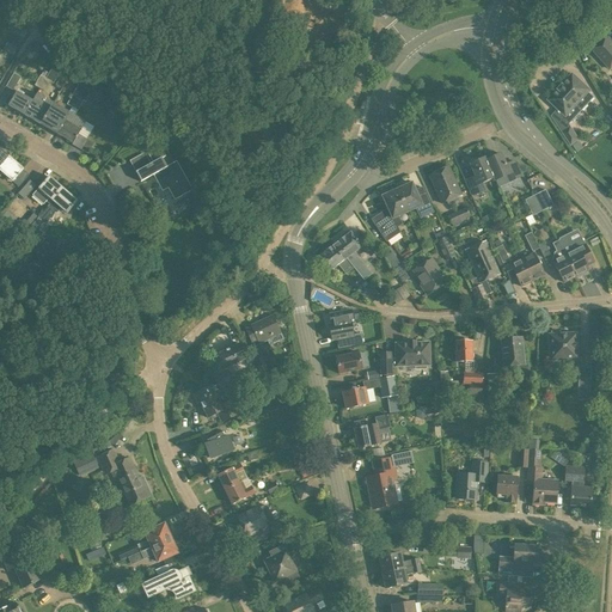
[(12,23),(7,30),(23,40),(28,32),(12,23)]
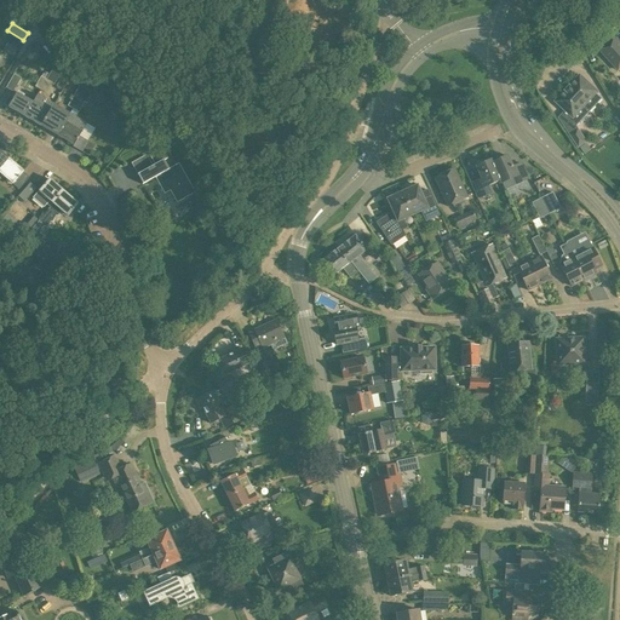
[(619,69),(619,42),(618,39),(616,39),(602,53),(619,72),(619,69)]
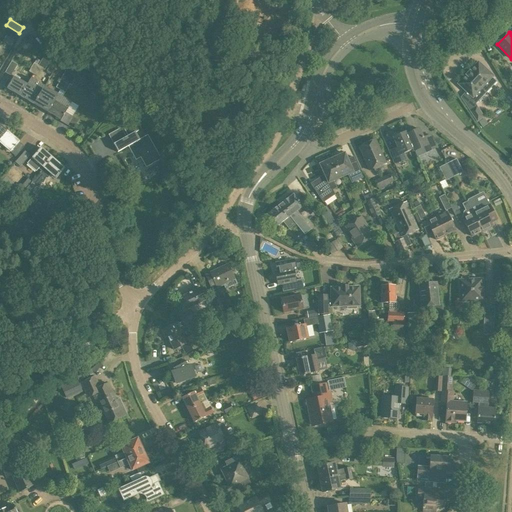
[(5,36),(2,41),(10,45),(13,40),(5,36)]
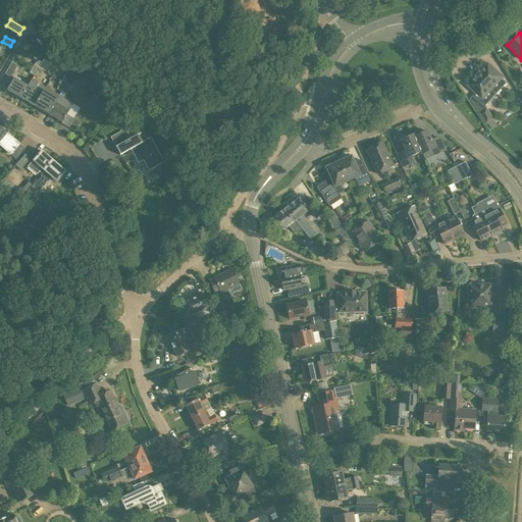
[(45,56),(39,67),(34,76),(39,79),(43,70),(45,71),(52,59),(45,56)]
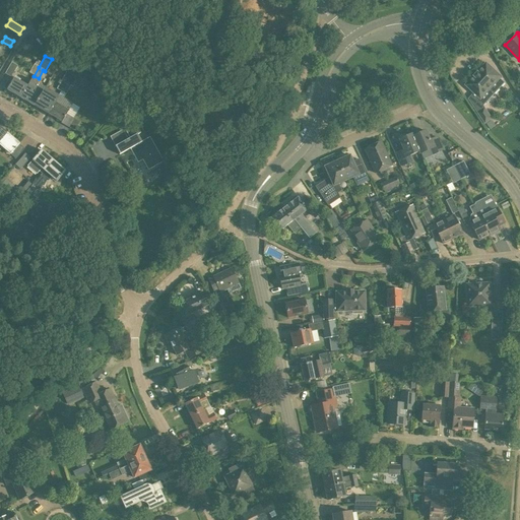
[(5,73),(10,77),(17,66),(11,63),(5,73)]
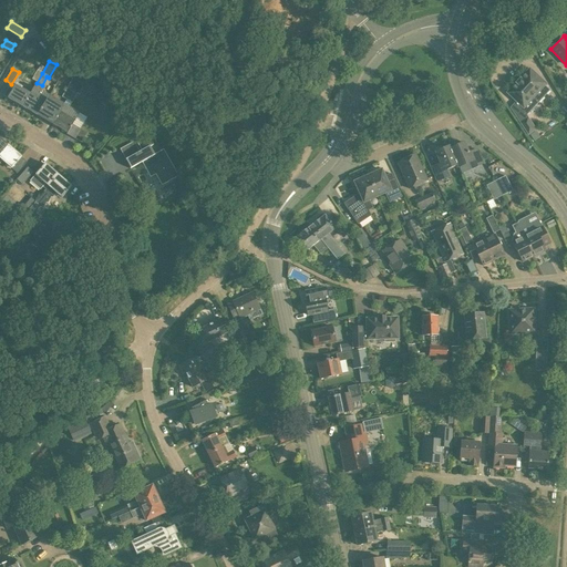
[(51,80),(57,83),(63,72),(58,69),(51,80)]
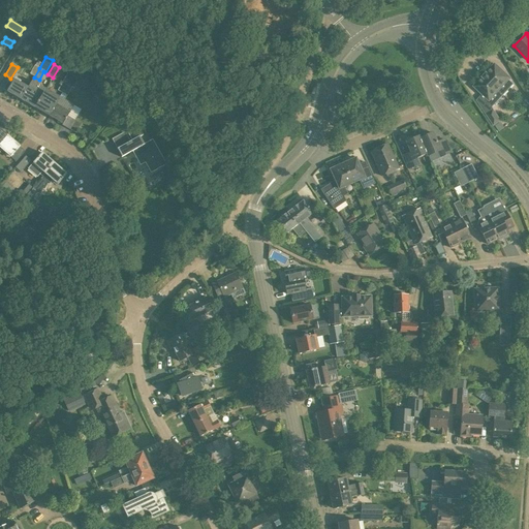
[(494,64),(474,87),(483,95),(477,101),(487,115),(493,111),(491,109),(512,85),(503,75),(505,74),(494,64)]
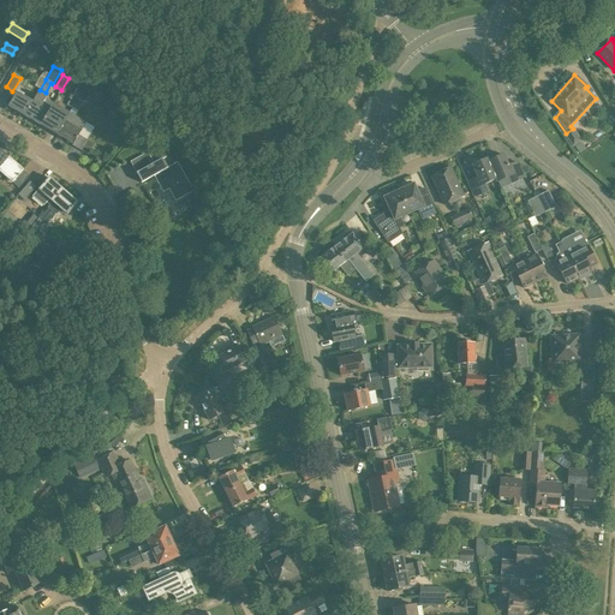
[(34,87),(40,90),(46,79),(40,76),(34,87)]
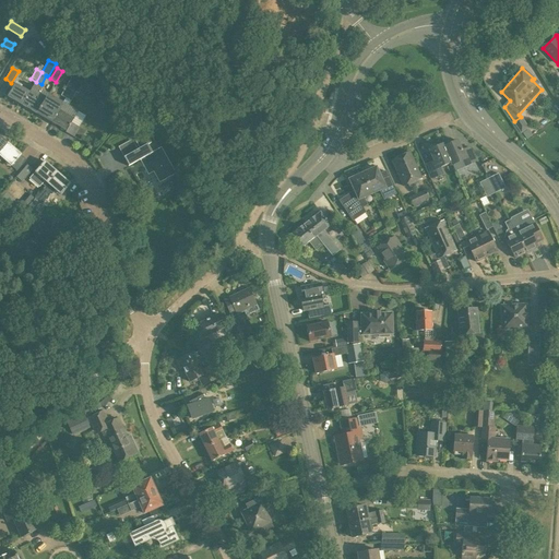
[(61,96),(66,98),(79,76),(72,70),(71,79),(61,96)]
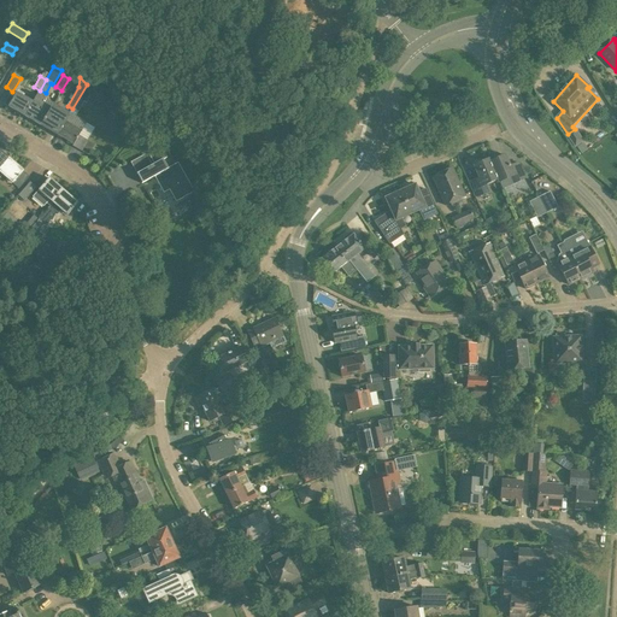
[(94,92),(87,84),(72,109),(78,112),(83,103),(86,104),(94,92)]
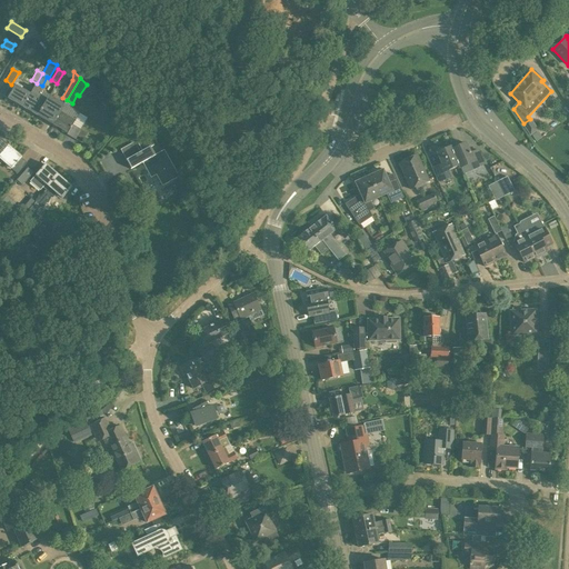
[(8,98),(22,107),(32,90),(28,88),(26,92),(15,86),(8,98)]
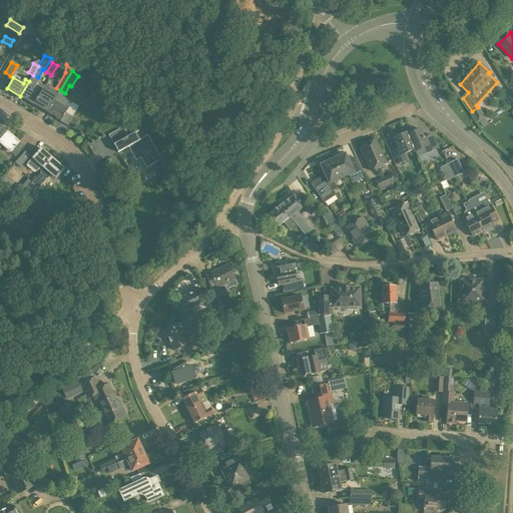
[(29,81),(20,96),(34,104),(44,87),(31,79),(29,81)]
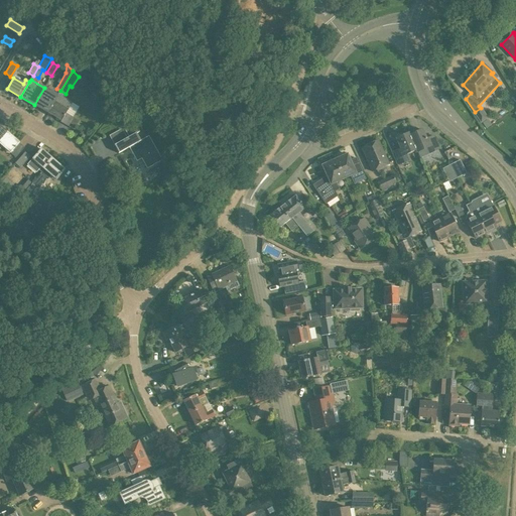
[(44,88),(34,105),(47,113),(57,95),(44,88)]
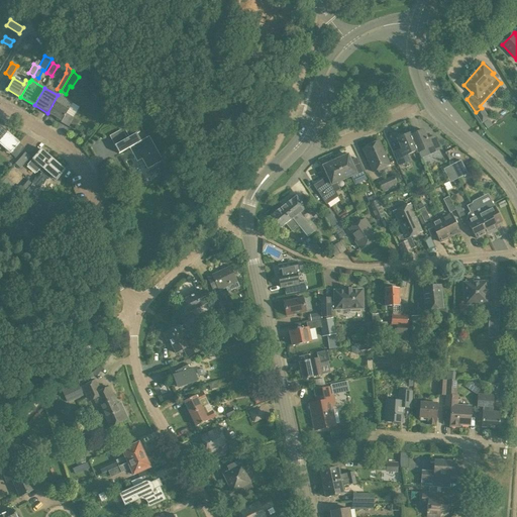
[(72,104),(58,95),(47,113),(62,121),(61,122),(69,126),(73,118),(66,113),(68,110),(72,104)]
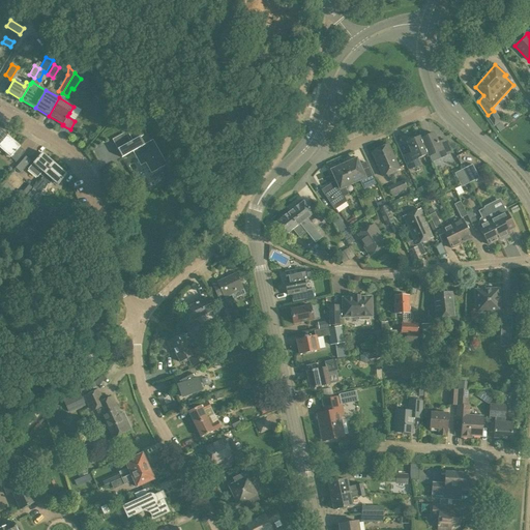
[(114,118),(110,108),(105,111),(109,120),(114,118)]
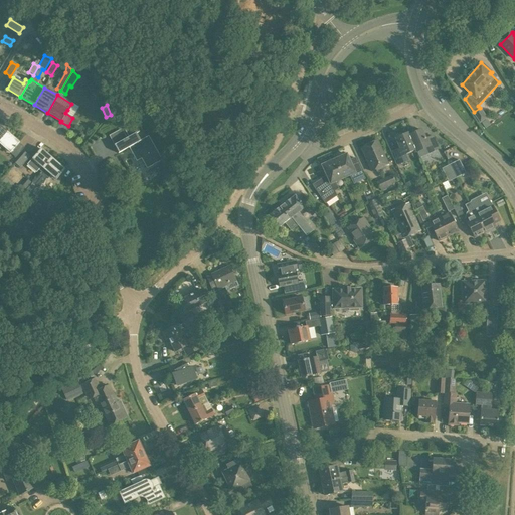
[(480,108),(474,112),(481,122),(487,118),(480,108)]
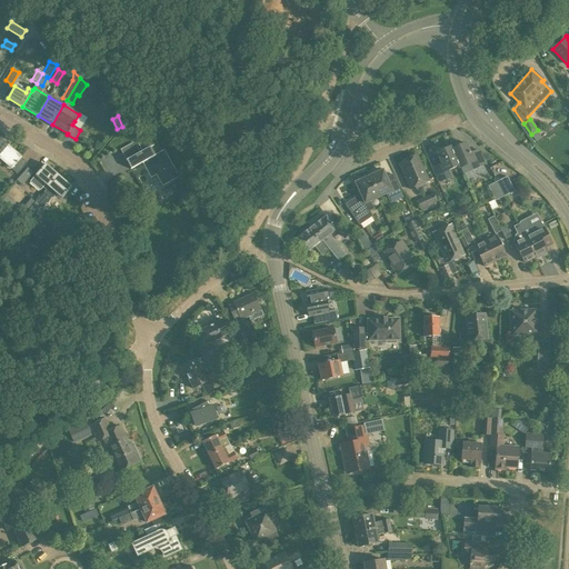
[(538,132),(532,137),(536,142),(542,139),(538,132)]
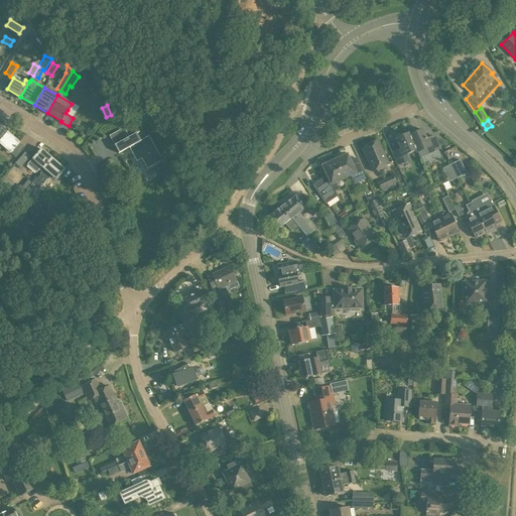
[(132,121),(121,127),(127,138),(114,145),(119,153),(129,147),(133,155),(136,161),(141,159),(146,169),(161,161),(148,136),(140,141),(136,133),(138,132),(132,121)]
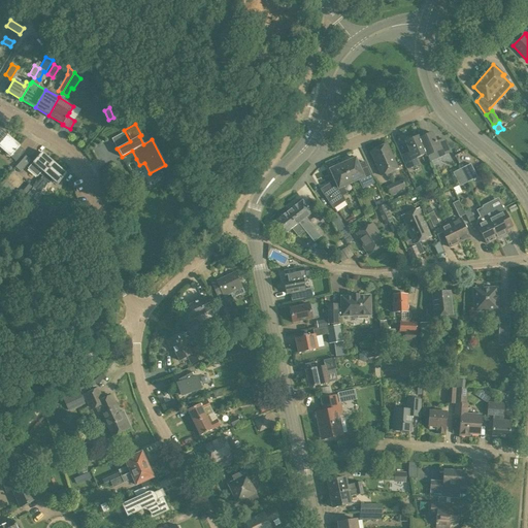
[(436,142),(432,133),(419,138),(419,139),(426,154),(425,155),(426,157),(437,152),(439,157),(449,153),(443,139),(436,142)]
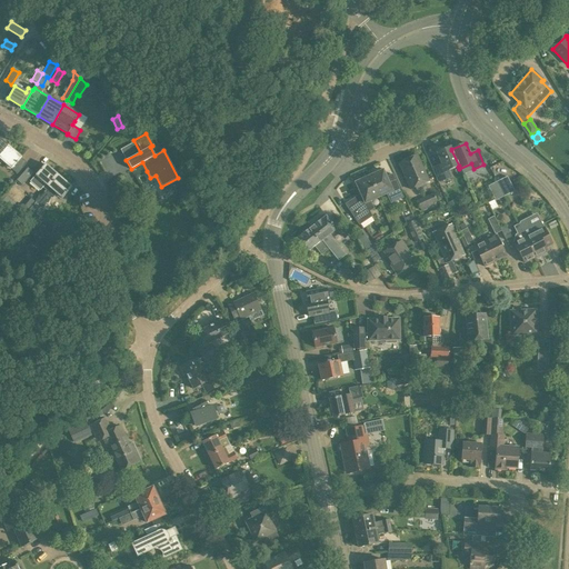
[(448,171),(458,167),(459,166),(451,150),(451,149),(450,147),(437,153),(441,165),(433,168),(440,181),(450,177),(448,171)]
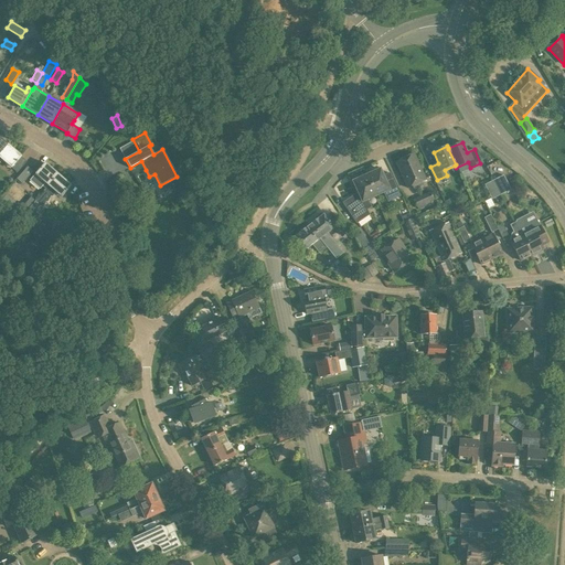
[(25,162),(9,147),(0,156),(0,161),(2,160),(17,172),(25,162)]
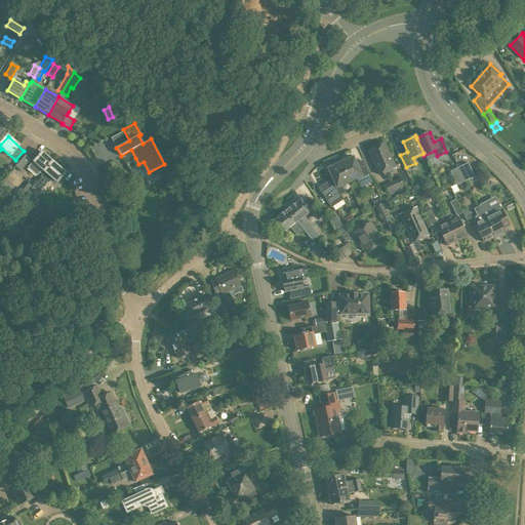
[(367,150),(378,174),(395,167),(385,143),(367,150)]
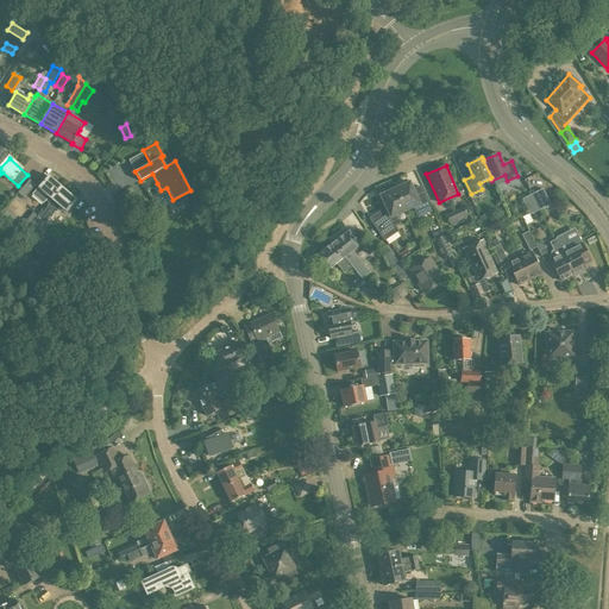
[(45,200),(49,203),(61,189),(46,176),(31,194),(43,203),(45,200)]
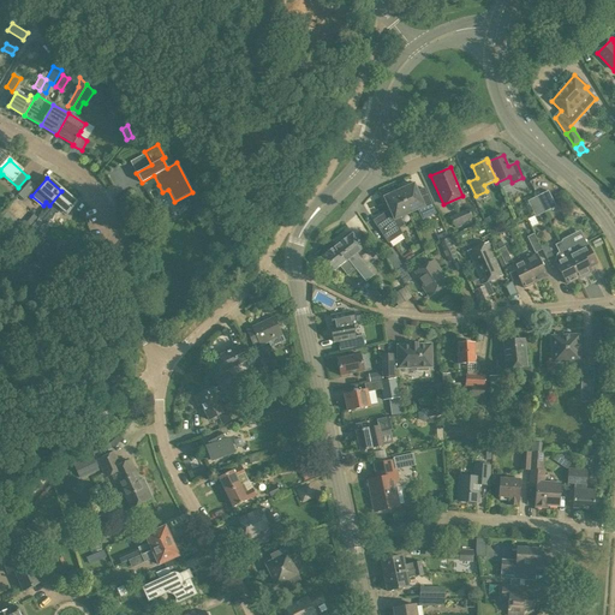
[(18,196),(24,201),(35,187),(29,181),(19,193),(18,196)]
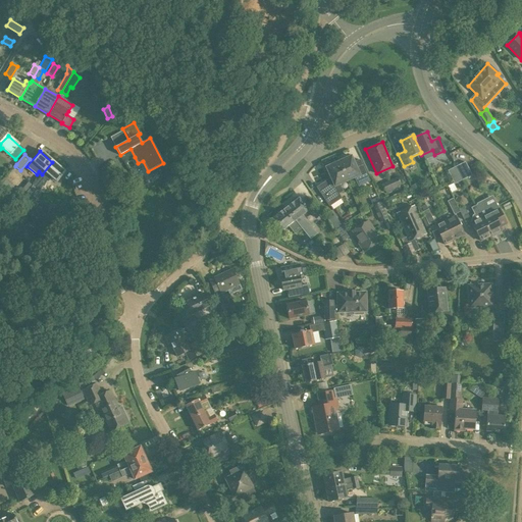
[(351,156),(338,162),(347,180),(355,177),(358,186),(369,180),(367,176),(362,164),(356,167),(351,156)]
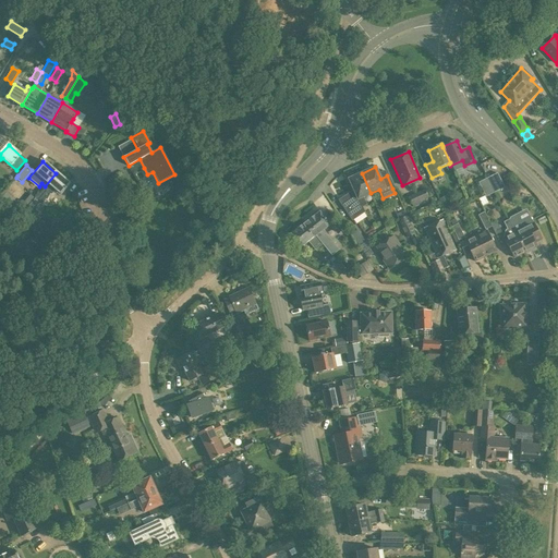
[(45,186),(35,197),(39,202),(37,205),(37,207),(39,204),(43,206),(45,199),(47,201),(50,194),(51,195),(55,192),(59,196),(69,184),(56,173),(45,186)]
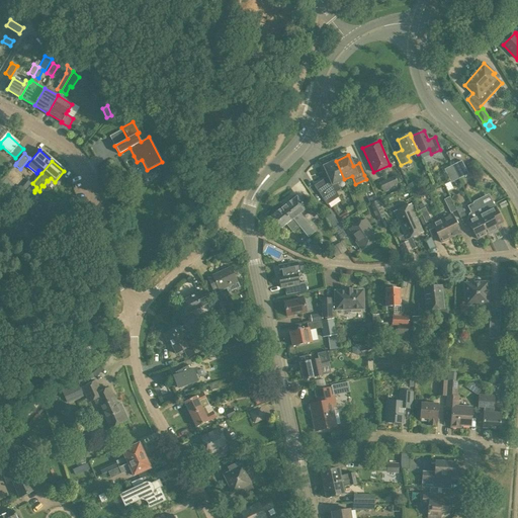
[(340,181),(344,179),(336,161),(323,166),(328,177),(315,186),(327,204),(338,197),(335,192),(340,190),(337,183),(340,182),(340,181)]
